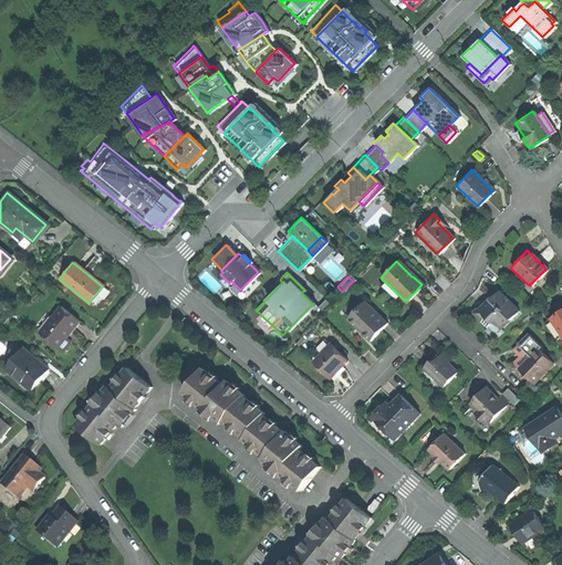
[(471,314),(485,326),(491,320),(498,326),(507,317),(508,318),(517,310),(497,291),(489,297),(488,296),(480,304),(471,314)]
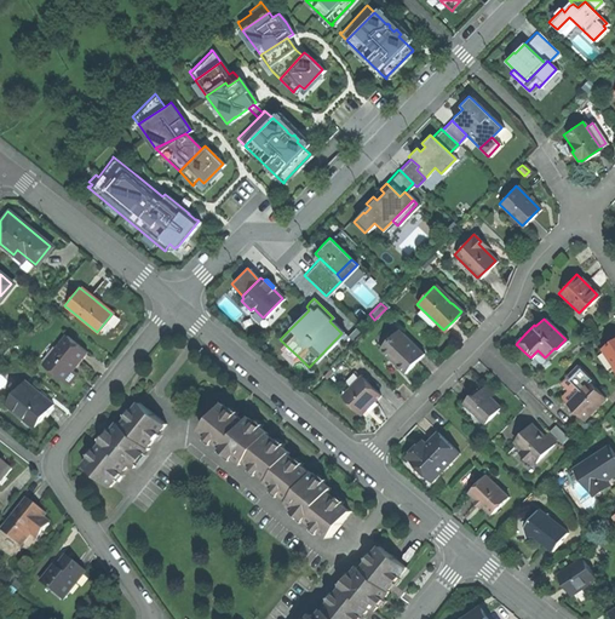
[(420,353),(396,330),(378,349),(388,357),(389,355),(395,361),(394,364),(402,372),(412,361),(420,353)]
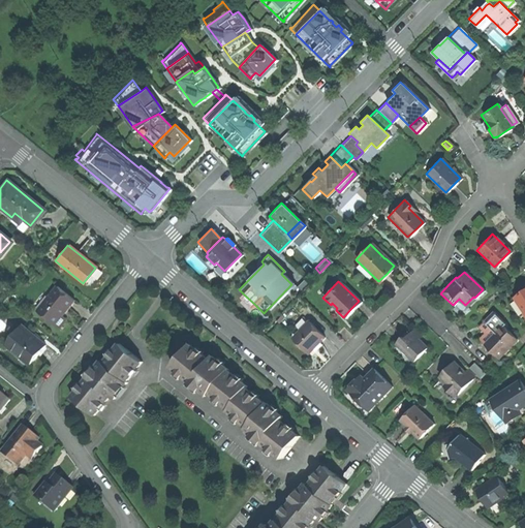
[(35,310),(51,322),(59,313),(62,310),(64,307),(65,308),(71,300),(55,285),(35,310)]
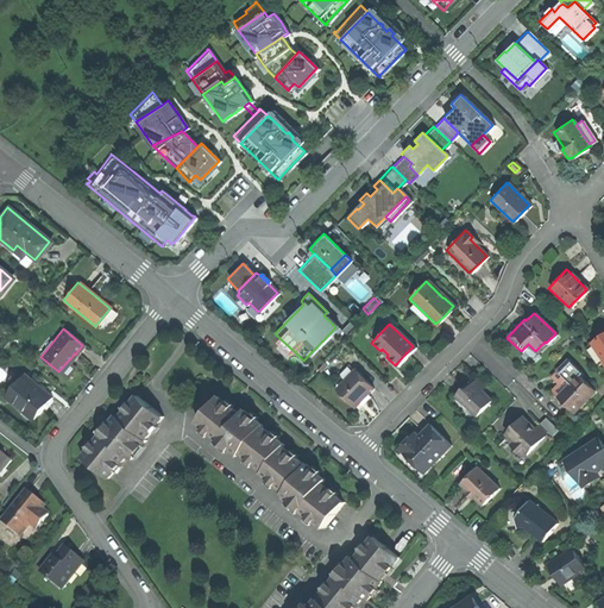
[(603,331),(589,342),(603,364),(603,331)]
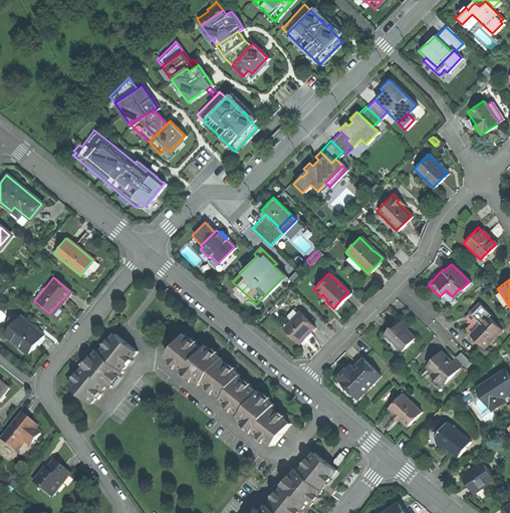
[(244,298),(247,295),(237,286),(234,288),(244,298)]
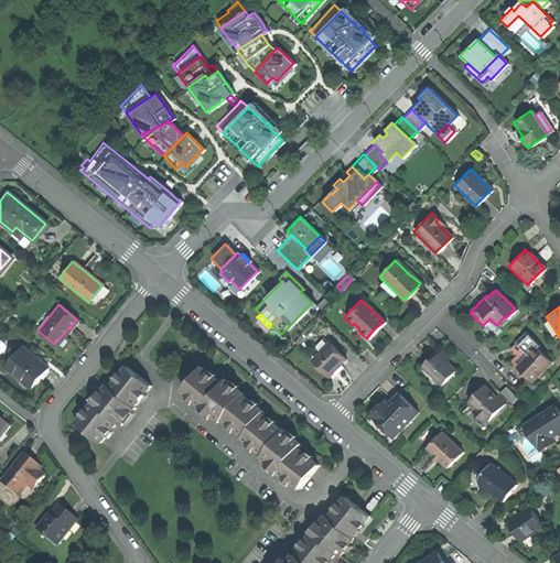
[(535,347),(537,345),(524,332),(513,342),(526,355),(535,347)]
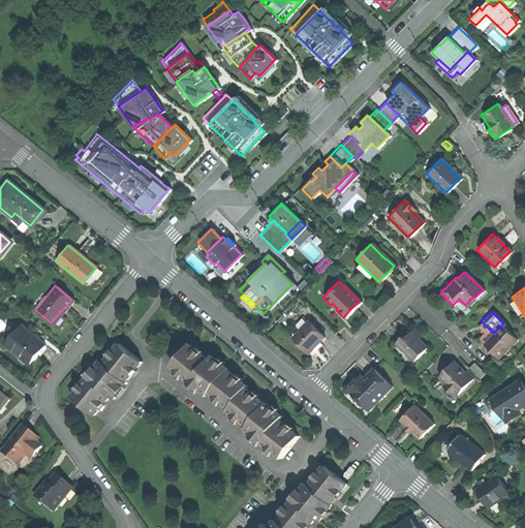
[(64,317),(59,313),(51,322),(57,328),(64,317)]
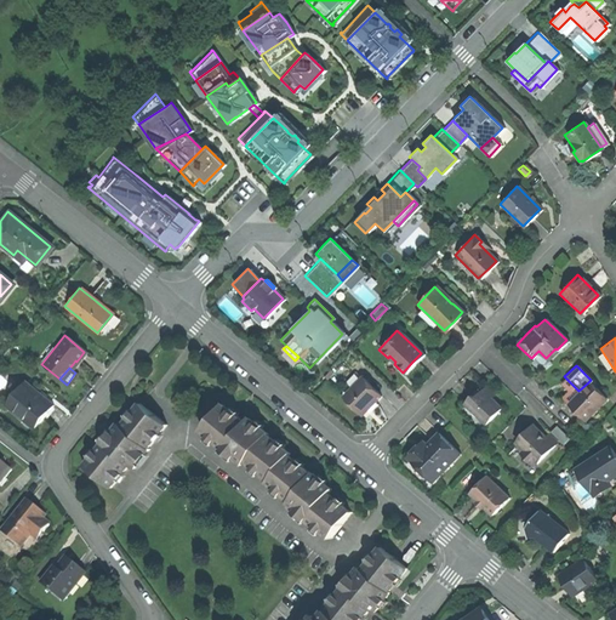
[(378,396),(359,377),(342,394),(361,413),(369,404),(378,396)]
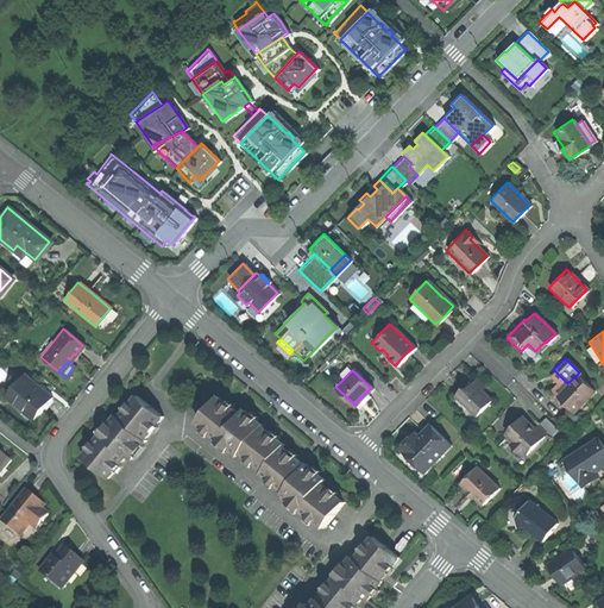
[(4,396),(31,419),(41,408),(49,397),(21,375),(4,396)]
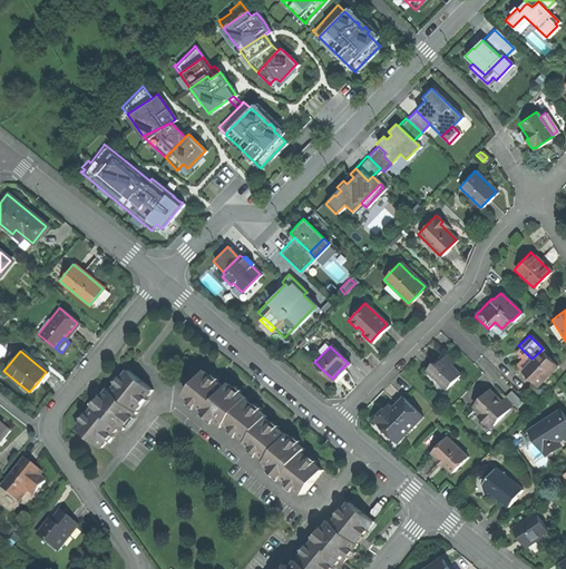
[(520,371),(535,385),(555,365),(540,351),(532,359),(525,365),(520,371)]
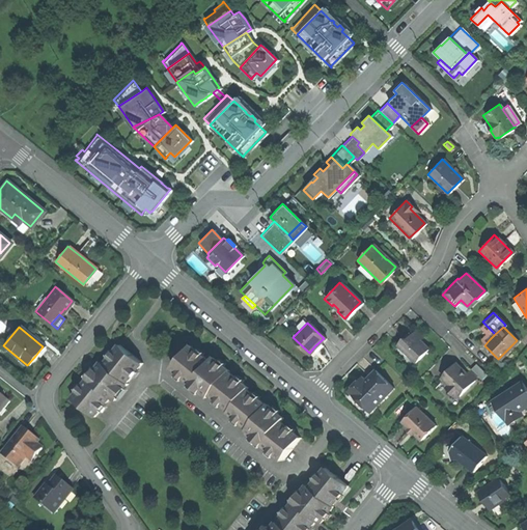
[(395,344),(413,362),(427,347),(418,339),(421,335),(415,329),(409,334),(404,339),(401,337),(395,344)]
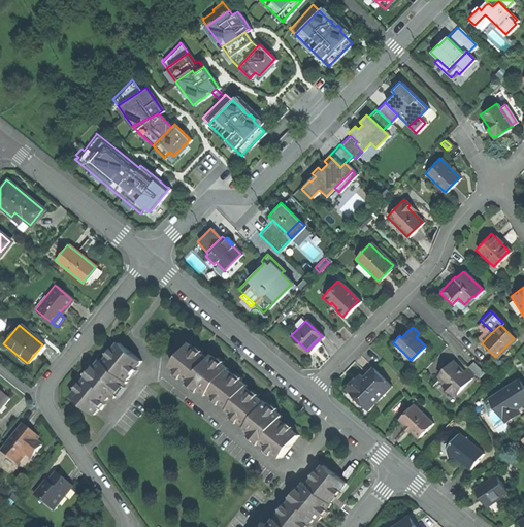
[(69,395),(91,414),(107,394),(110,397),(124,381),(123,380),(138,360),(117,342),(100,362),(98,360),(85,376),(69,395)]
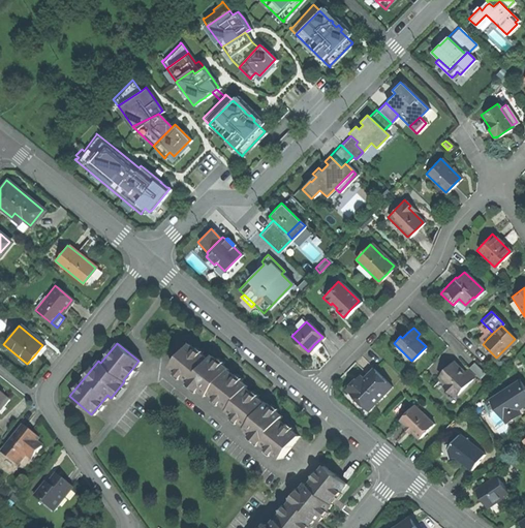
[(279,458),(297,435),(277,420),(281,415),(264,402),(263,403),(258,399),(243,387),(245,385),(232,375),(225,370),(226,369),(210,355),(206,359),(187,344),(168,366),(205,395),(207,393),(226,408),(225,410),(245,426),(243,429),(279,458)]
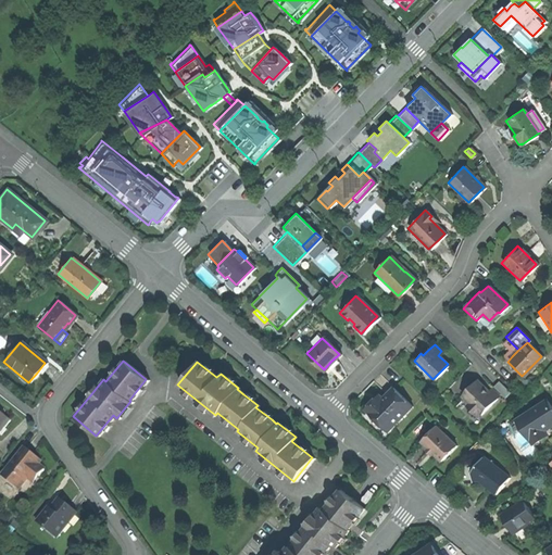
[(475,379),(460,395),(466,402),(464,405),(475,415),(477,413),(478,414),(497,395),(489,388),(486,390),(479,383),(475,379)]
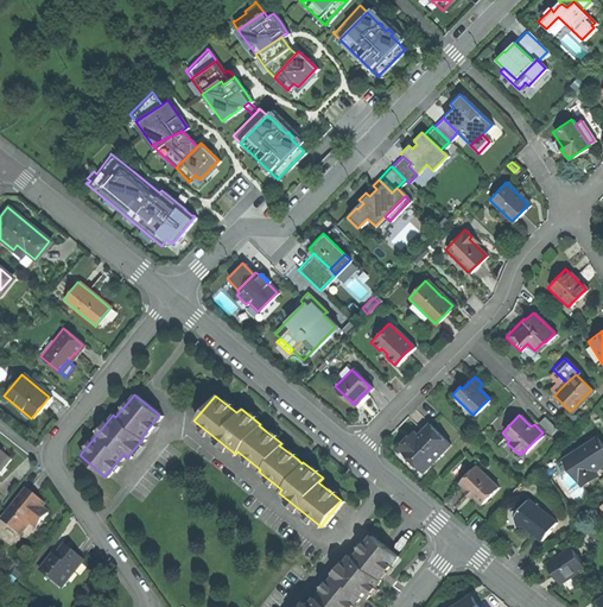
[(535,422),(548,435),(554,428),(543,416),(535,422)]
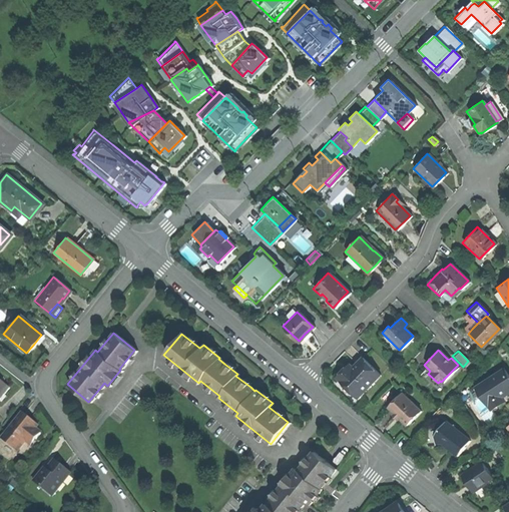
[(334,377),(355,398),(378,375),(360,357),(351,367),(347,364),(341,370),(334,377)]
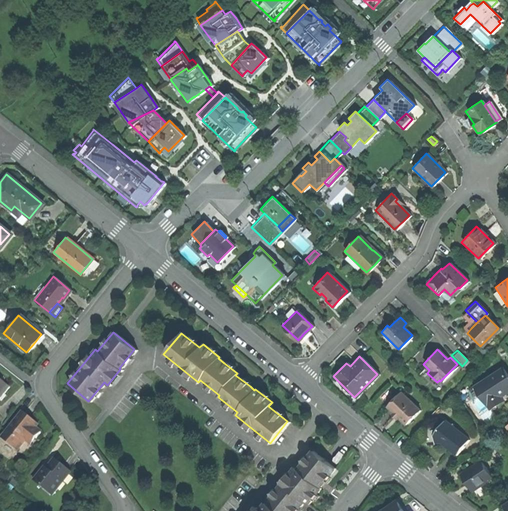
[(485,404),(488,408),(501,400),(498,396),(507,388),(507,379),(506,377),(500,368),(473,386),(485,404)]
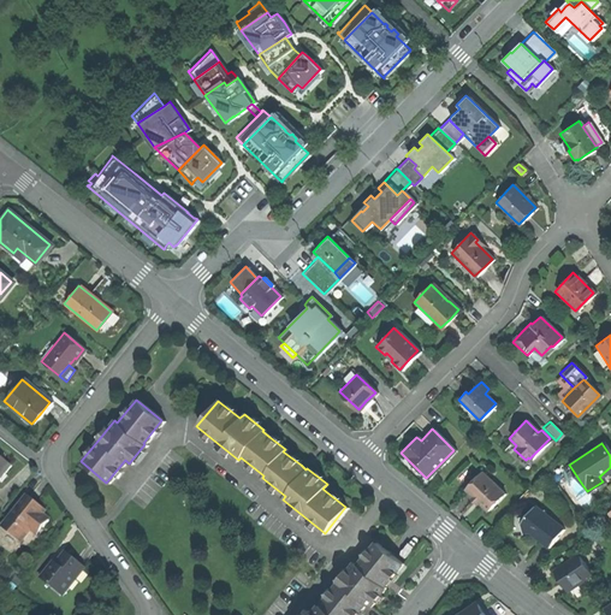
[(473,498),(485,509),(500,492),(480,472),(463,489),(473,498)]
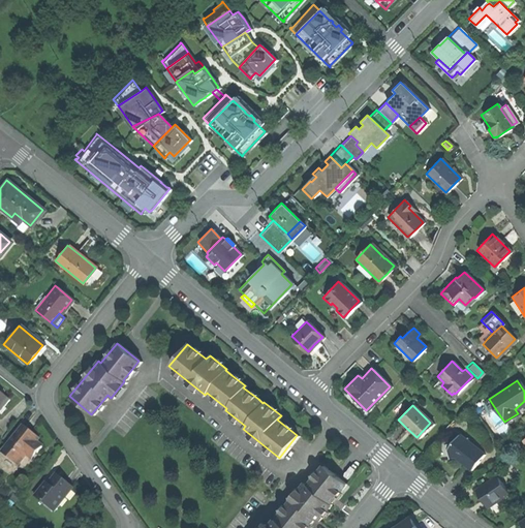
[(0,449),(16,463),(25,452),(30,457),(40,444),(35,439),(36,438),(29,433),(20,425),(0,449)]
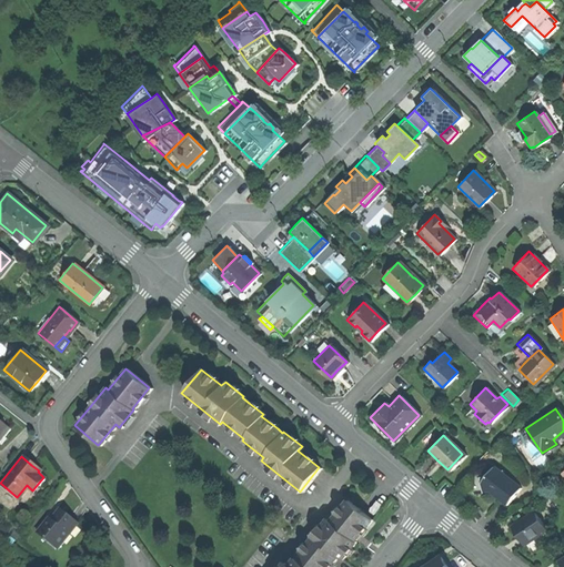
[(495,496),(504,504),(517,487),(501,474),(500,469),(496,469),(491,466),(483,476),(477,476),(479,490),(487,490),(495,496)]
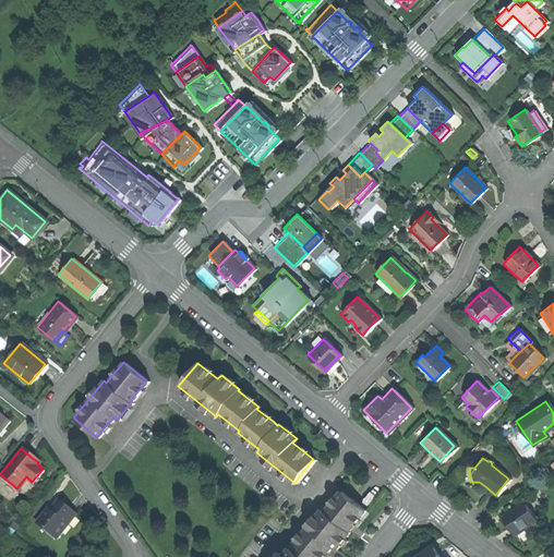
[(320,556),(329,545),(334,549),(348,531),(347,531),(352,523),(363,510),(339,491),(323,511),(320,509),(284,555),(279,552),(274,556),(320,556)]
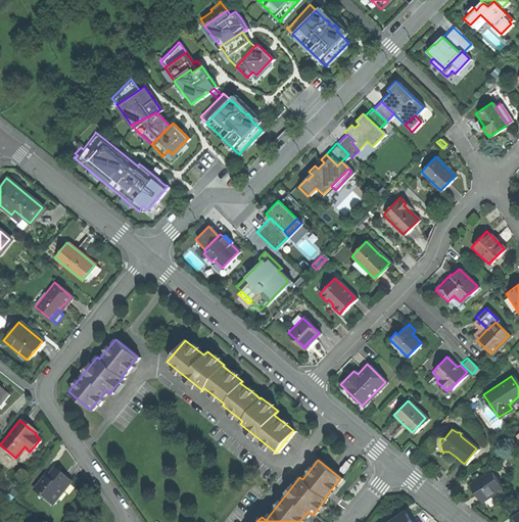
[(32,490),(50,505),(69,481),(61,475),(52,468),(45,478),(43,476),(32,490)]
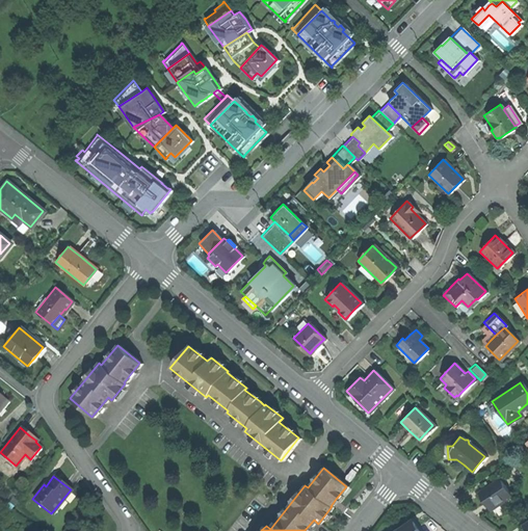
[(482,501),(489,509),(509,496),(498,478),(477,493),(482,501)]
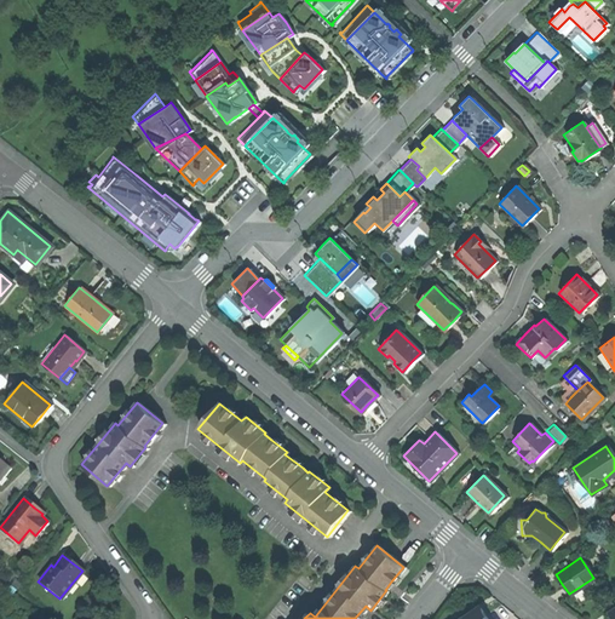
[(3,589),(9,595),(13,589),(6,584),(3,589)]
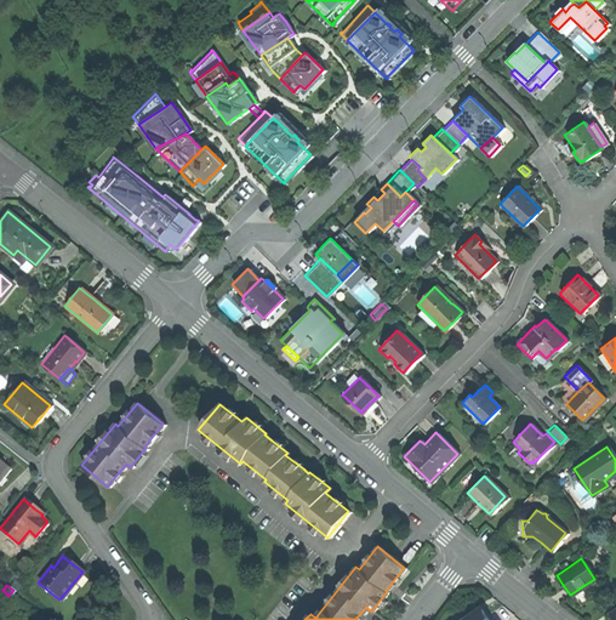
[(485,619),(478,608),(460,619),(485,619)]
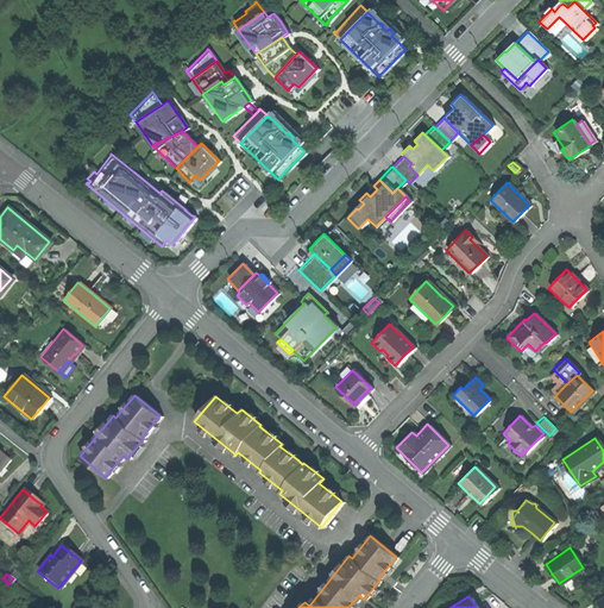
All buildings are outlined.
